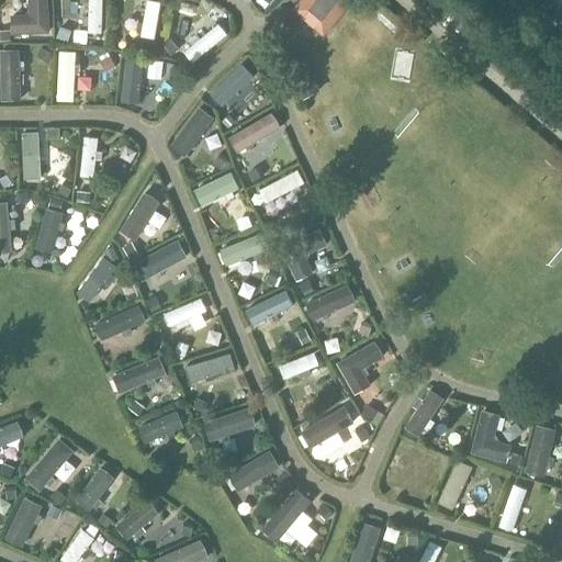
[(29,0),(30,15),(11,17),(12,34),(48,32),(46,0),(29,0)]
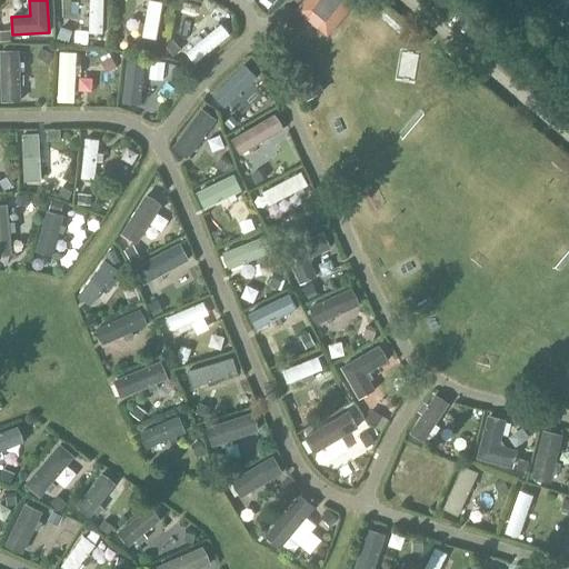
[(307,0),(300,9),(329,33),(357,0),(307,0)]
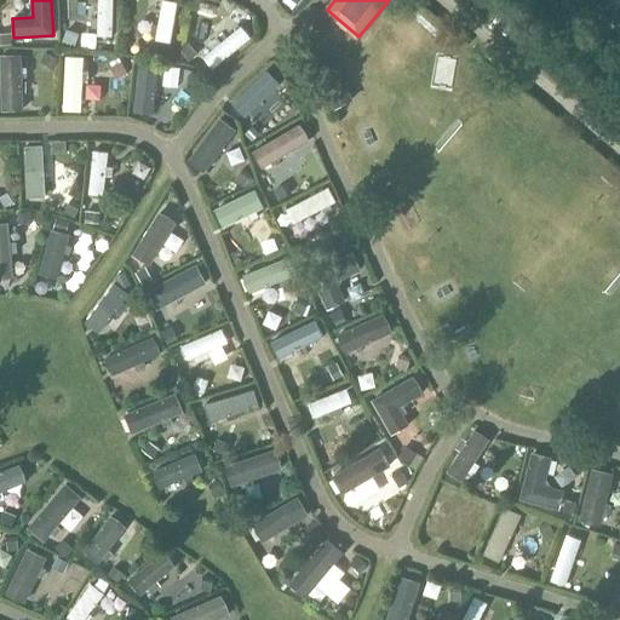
[(619,0),(602,0),(592,12),(619,36),(619,0)]
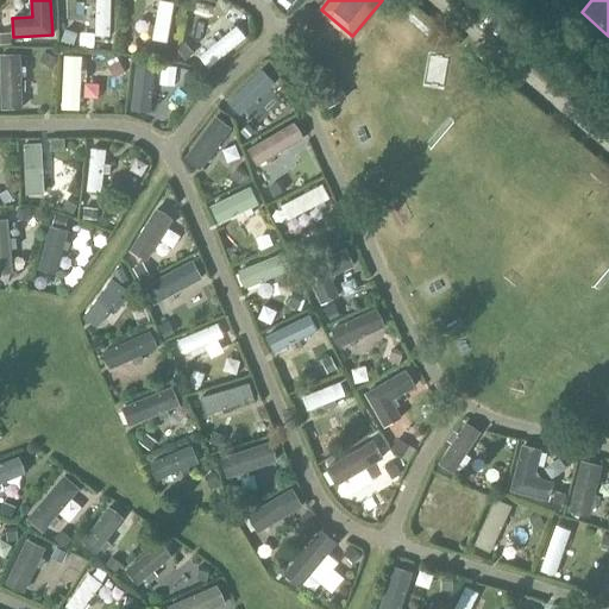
[(112,10),(96,10),(95,56),(111,57),(112,10)]
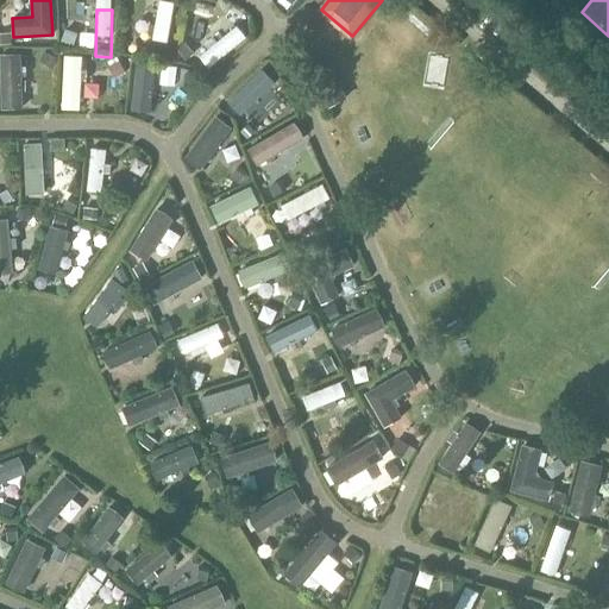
[(168,62),(176,24),(161,20),(154,60),(168,62)]
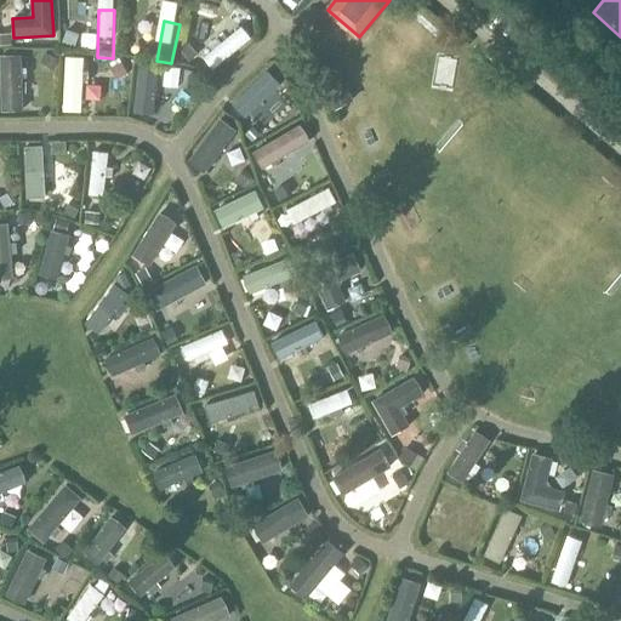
[(239,45),(206,81),(218,92),(251,56),(239,45)]
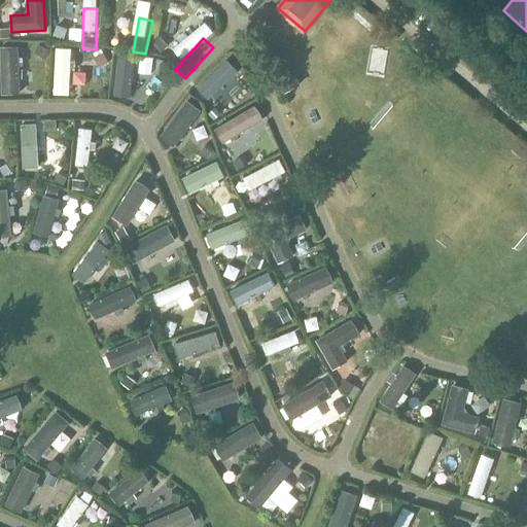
[(18,49),(1,49),(2,96),(19,95),(18,49)]
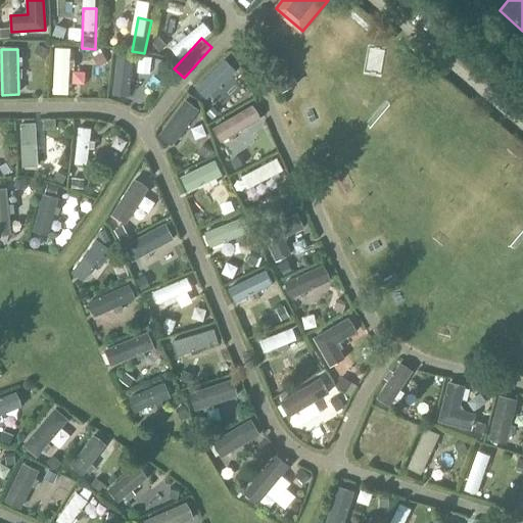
[(236,74),(226,62),(196,90),(207,101),(236,74)]
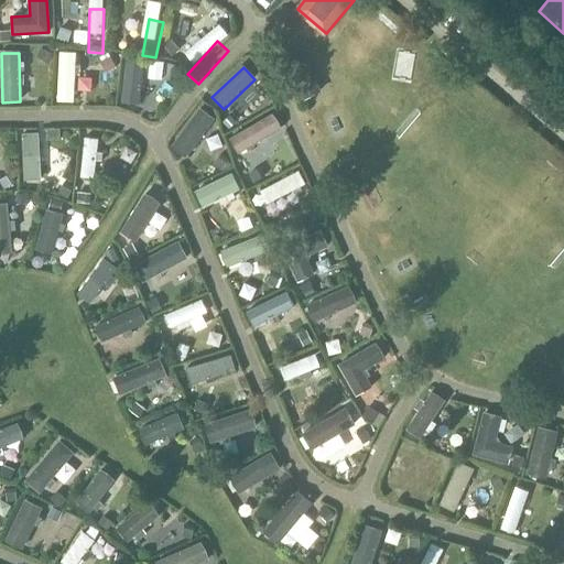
[(273,117),(230,142),(239,156),(282,131),(273,117)]
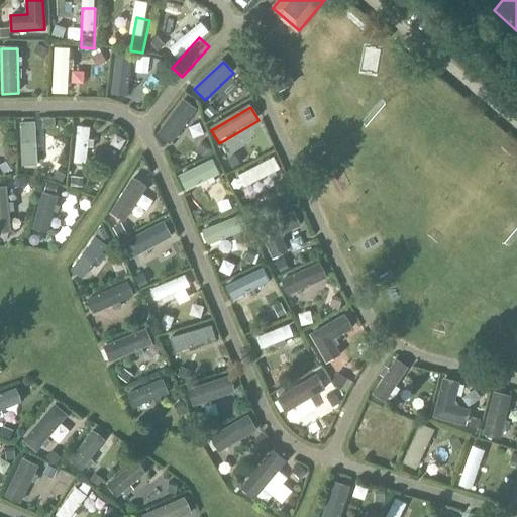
[(52,136),(21,138),(23,184),(44,183),(44,166),(53,165),(52,136)]
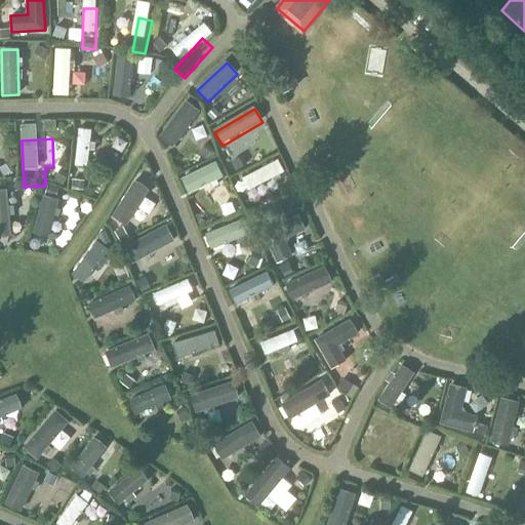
[(78,145),(77,184),(91,184),(92,146),(78,145)]
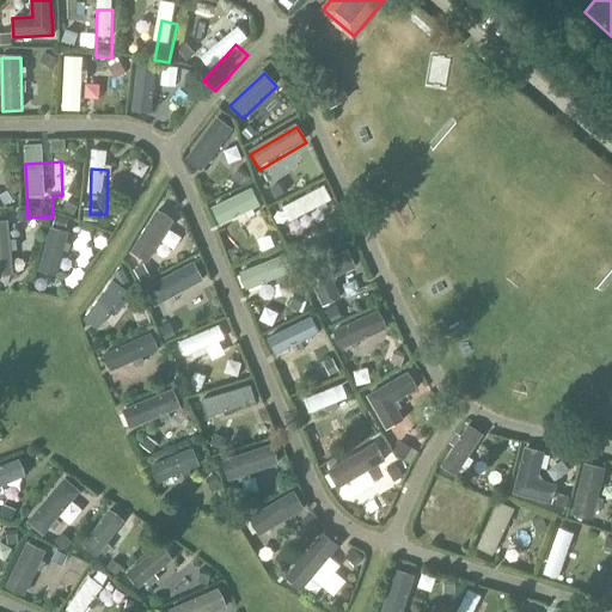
[(213,227),(222,246),(237,239),(239,244),(265,231),(254,207),(213,227)]
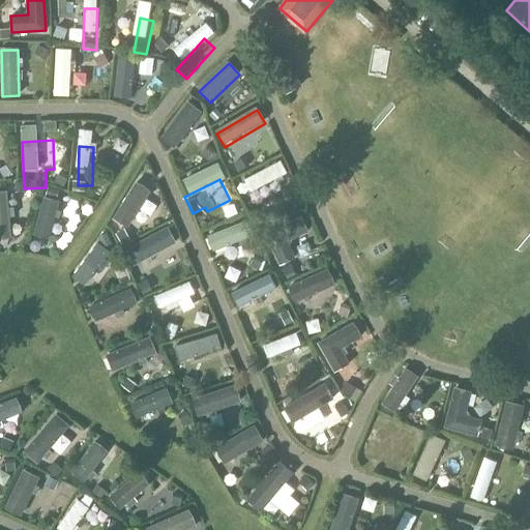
[(245,195),(252,208),(289,193),(284,179),(245,195)]
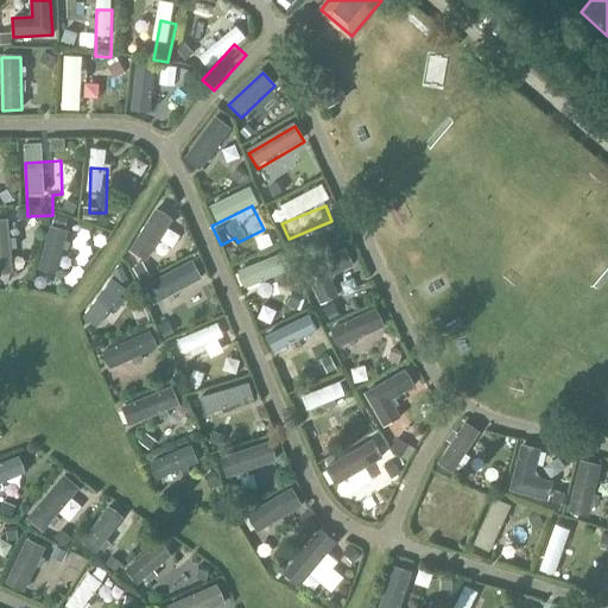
[(0,273),(13,272),(8,220),(0,221),(0,273)]
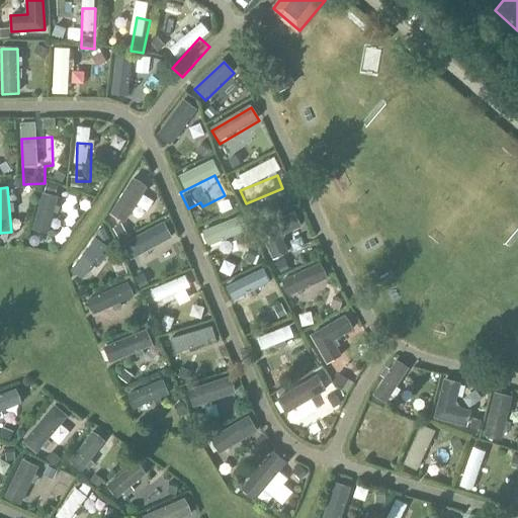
[(280,236),(300,227),(294,211),(260,228),(274,258),(288,252),(280,236)]
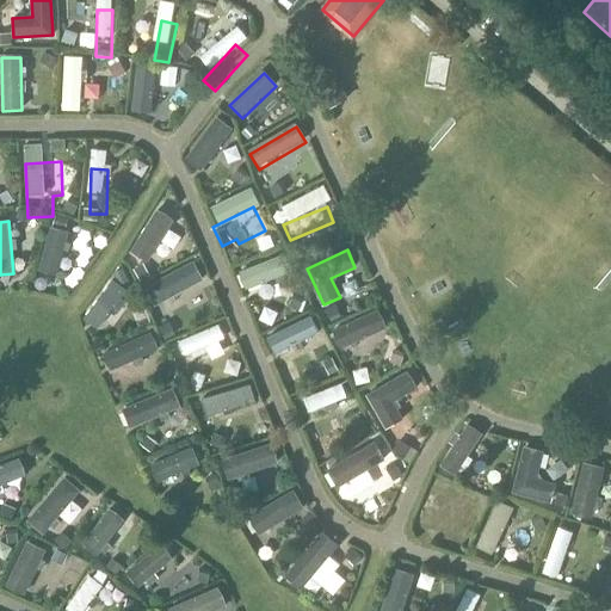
[(193,261),(146,288),(155,306),(203,279),(193,261)]
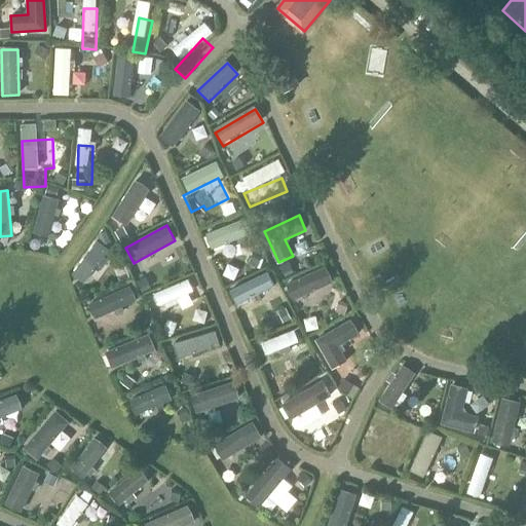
[(57,252),(60,229),(41,226),(37,249),(57,252)]
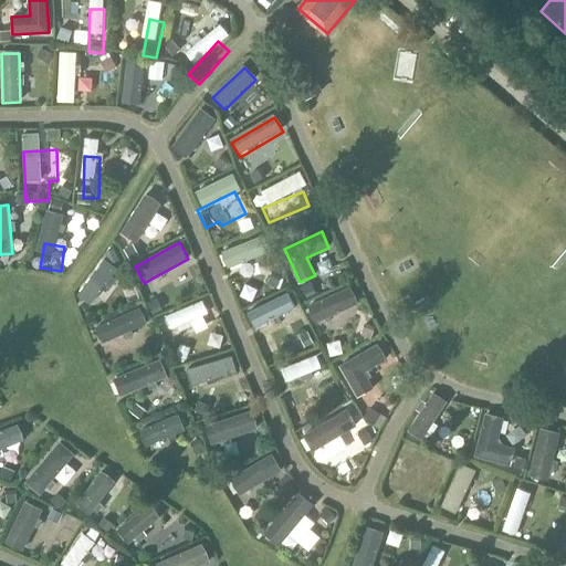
[(154,313),(194,292),(179,265),(139,286),(154,313)]
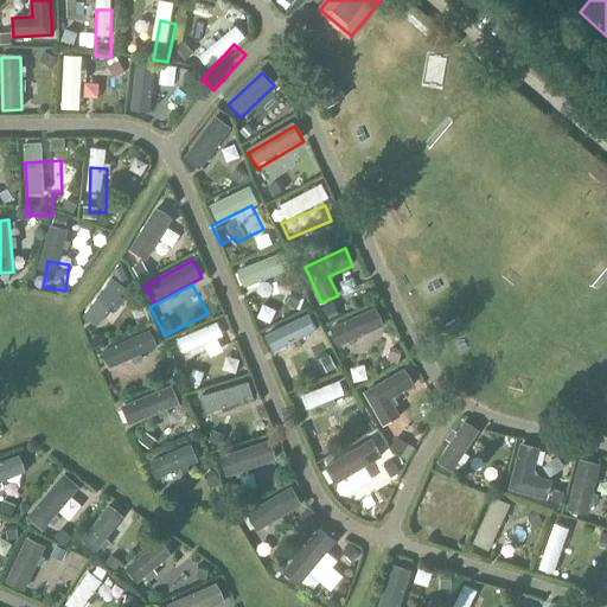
[(268,285),(244,294),(249,306),(273,296),(268,285)]
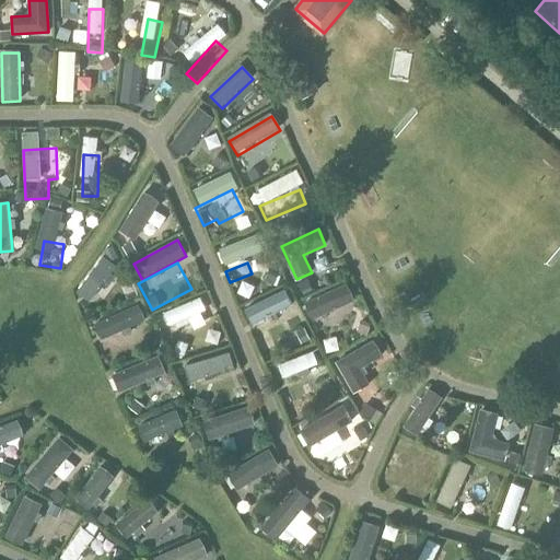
[(98,319),(116,284),(100,277),(83,312),(98,319)]
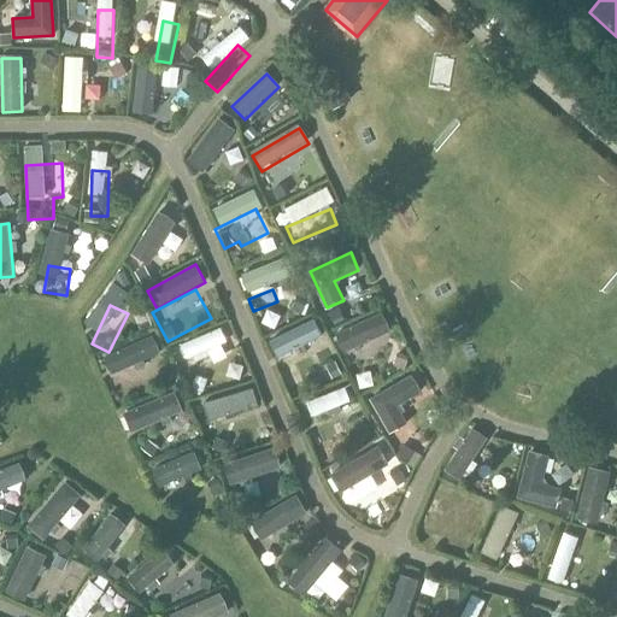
[(276,359),(282,376),(321,359),(315,344),(276,359)]
